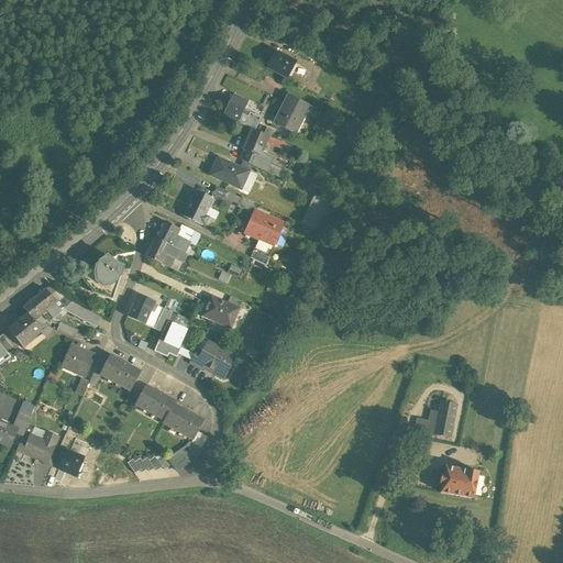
[(275,52),(267,67),(287,78),(295,63),(275,52)]
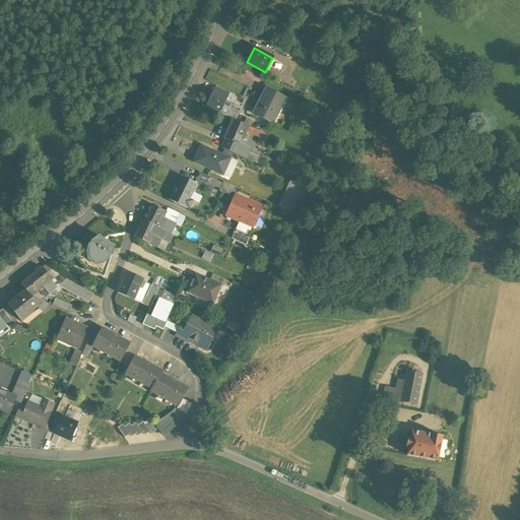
[(229,95),(215,89),(207,107),(220,113),(222,108),(229,95)]
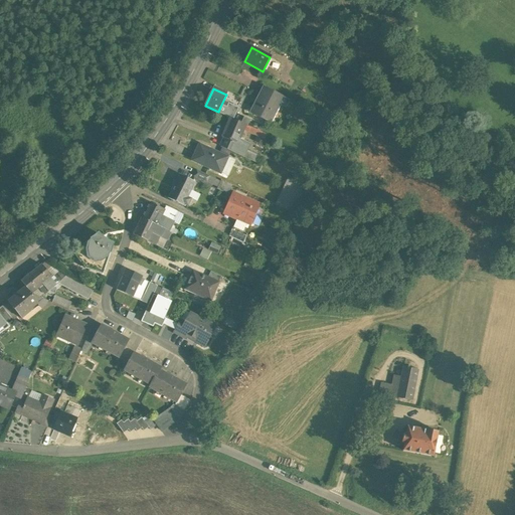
[(264,89),(251,114),(269,123),(282,98),(264,89)]
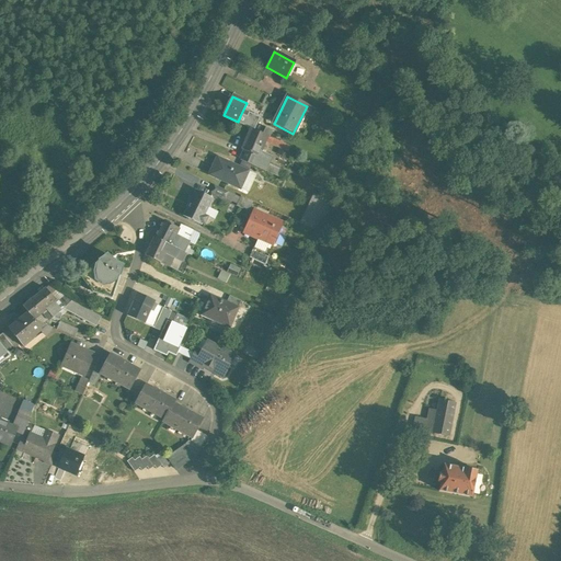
[(262,126),(240,116),(238,122),(237,123),(250,129),(259,133),(262,126)]
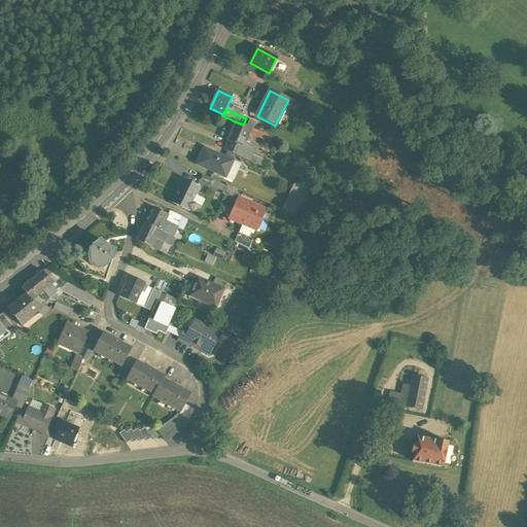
[(243,125),(235,121),(226,140),(232,143),(245,148),(247,144),(245,143),(250,132),(252,133),(253,130),(243,125)]
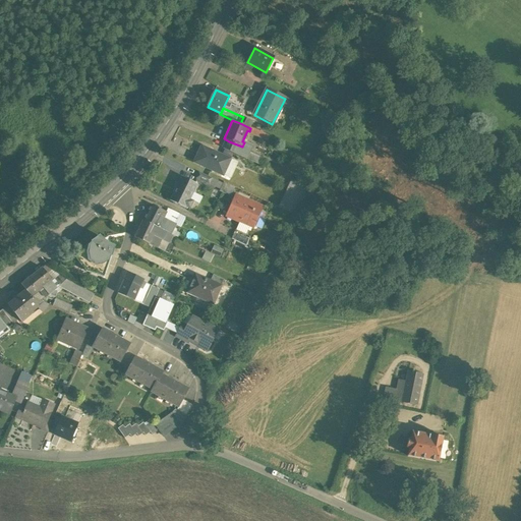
[(273,138),(250,128),(249,131),(248,133),(271,142),(273,138)]
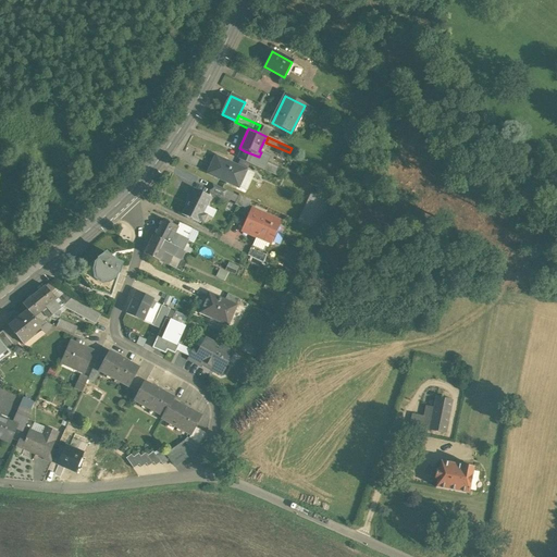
[(259,157),(245,151),(240,160),(249,164),(256,166),(260,158),(259,157)]
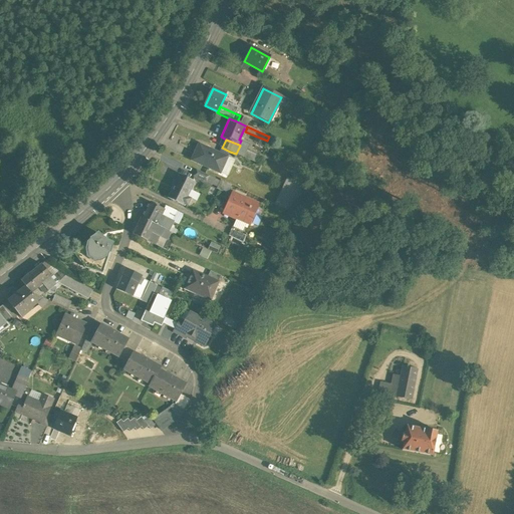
[(222,148),(219,153),(199,144),(191,161),(208,168),(209,167),(227,176),(234,160),(227,157),(230,152),(222,148)]
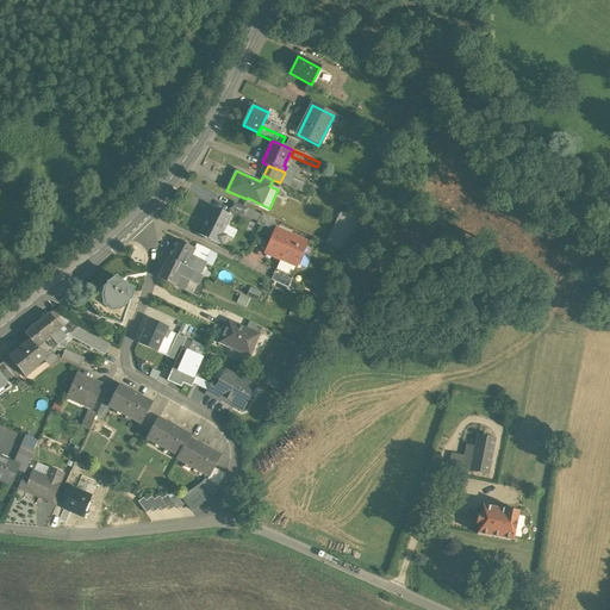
[(306,193),(309,185),(293,180),(290,188),(306,193)]
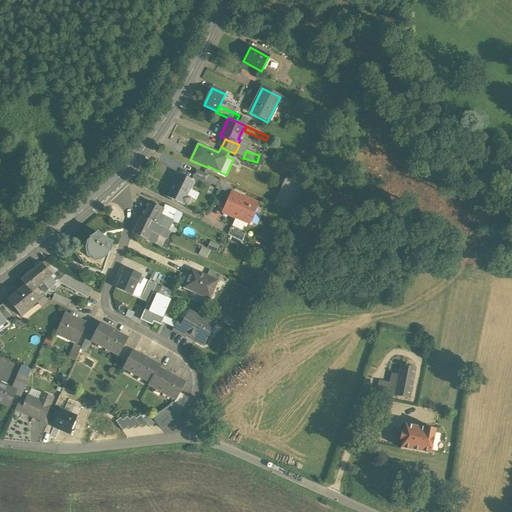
[(208,175),(195,170),(193,176),(205,181),(208,175)]
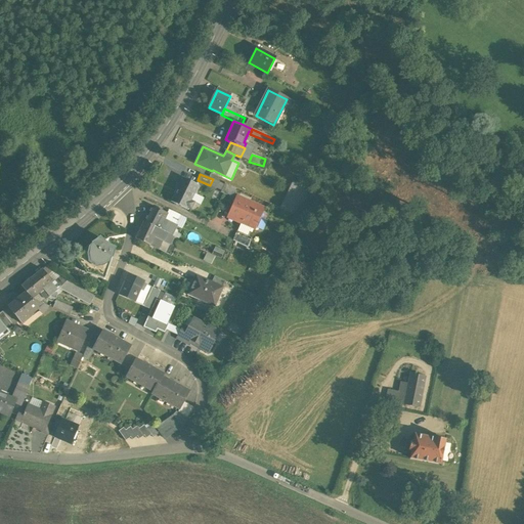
[(199,185),(183,178),(171,202),(186,209),(187,208),(191,210),(194,203),(191,201),(199,185)]
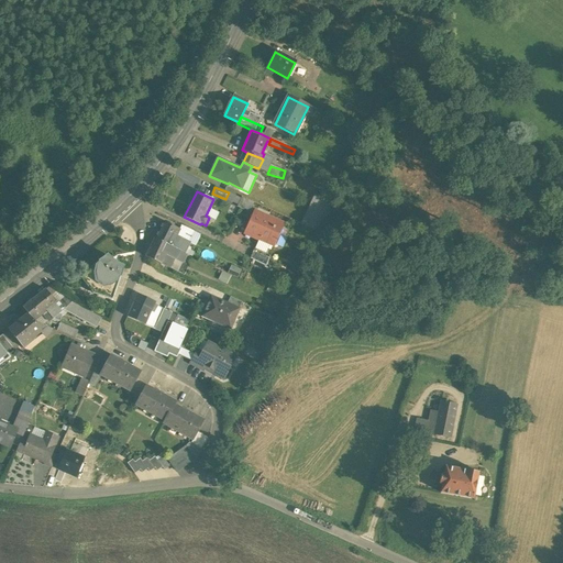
[(315,196),(301,224),(302,224),(311,229),(312,229),(321,233),(322,234),(322,233),(335,206),(315,196)]
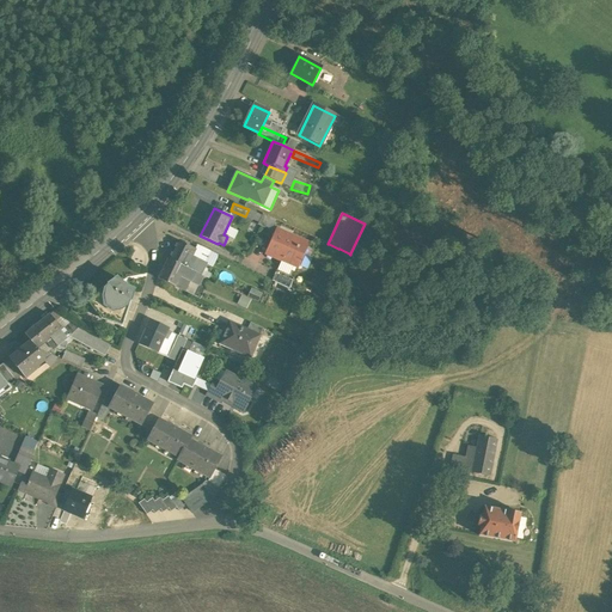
[(291,239),(276,232),(277,230),(276,230),(264,254),(280,261),(281,261),(298,268),(308,245),(292,237),(291,239)]
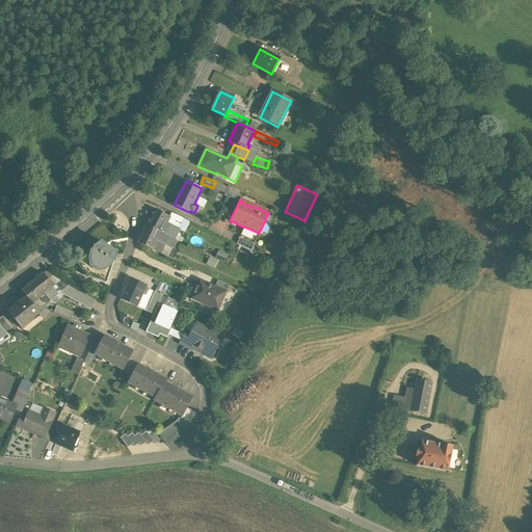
[(169,216),(155,210),(155,209),(154,209),(145,224),(160,233),(162,233),(166,223),(169,218),(170,216),(169,216)]
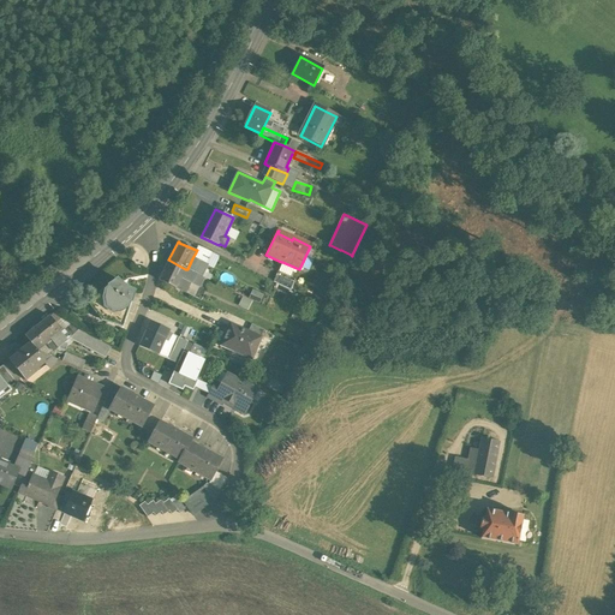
[(212,252),(198,246),(197,248),(197,250),(196,252),(192,258),(206,264),(212,252)]
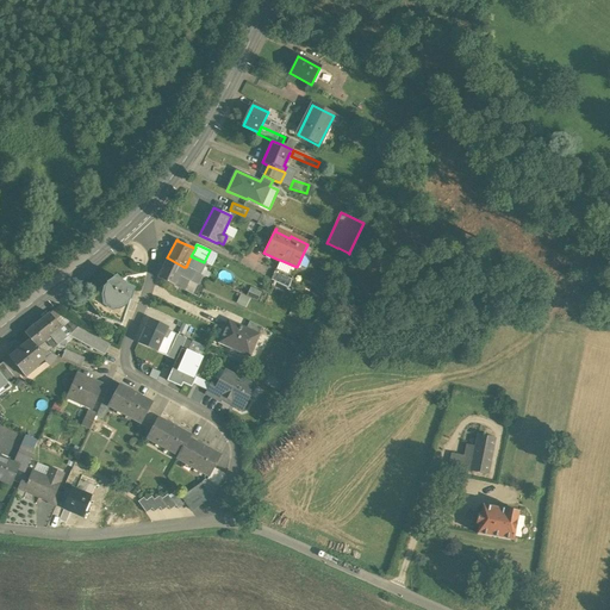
[(204,262),(191,256),(186,267),(194,272),(201,275),(205,267),(206,265),(204,262)]
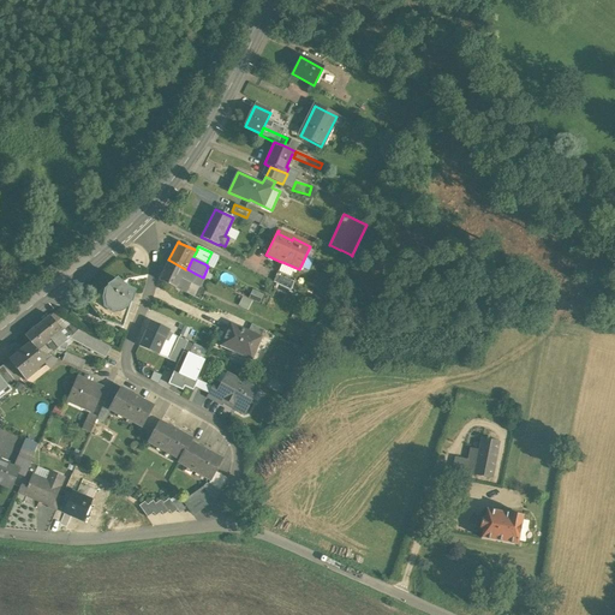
[(185,269),(168,260),(159,280),(175,288),(180,279),(185,269)]
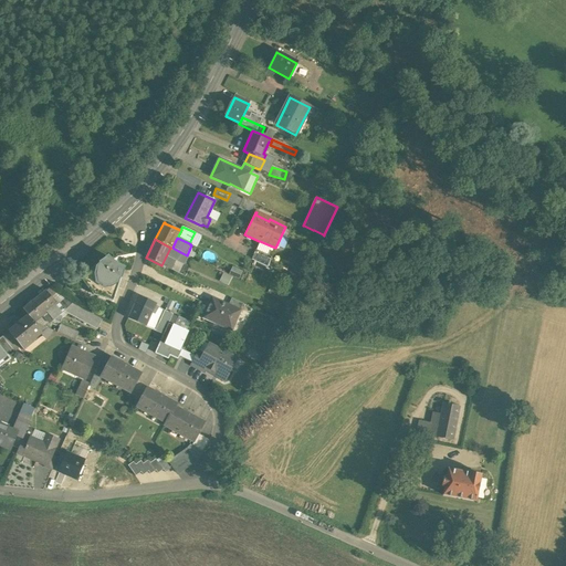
[(53,248),(50,242),(43,248),(46,252),(53,248)]
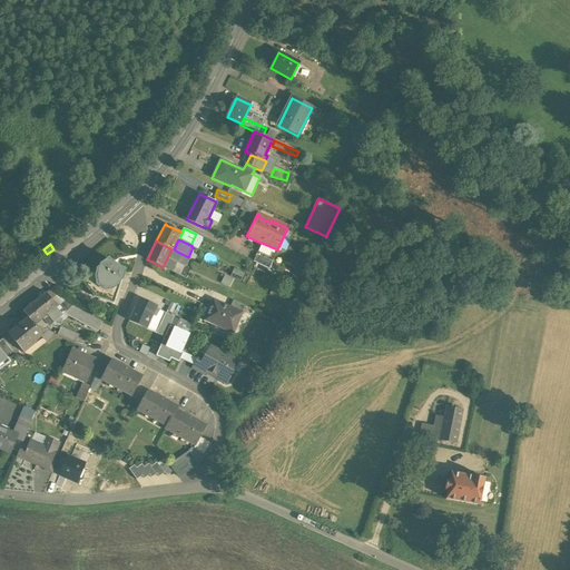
[(174,249),(172,249),(167,258),(175,262),(177,263),(182,254),(174,249)]
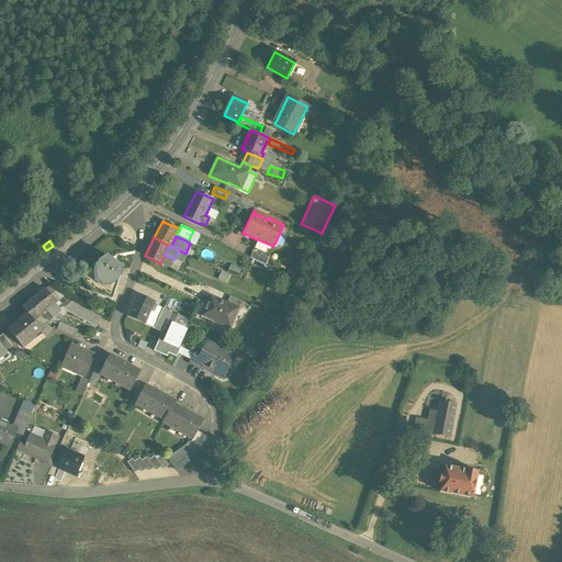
[(186,254),(179,250),(175,259),(181,262),(186,254)]
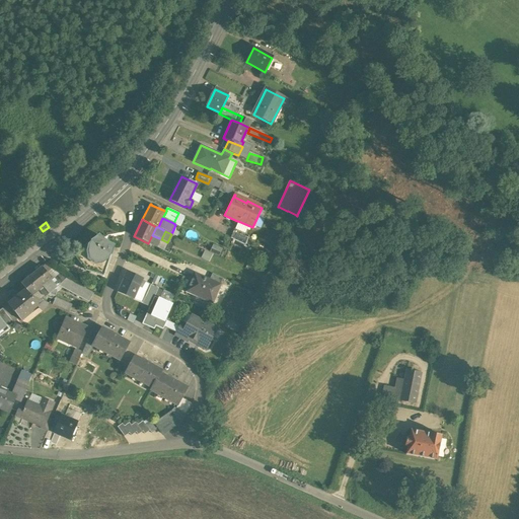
[(248,238),(233,232),(230,238),(244,245),(248,238)]
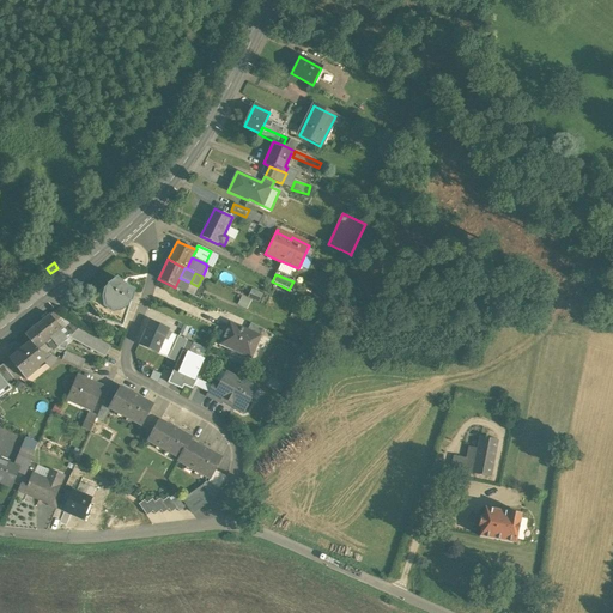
[(188,281),(180,278),(175,287),(183,291),(188,281)]
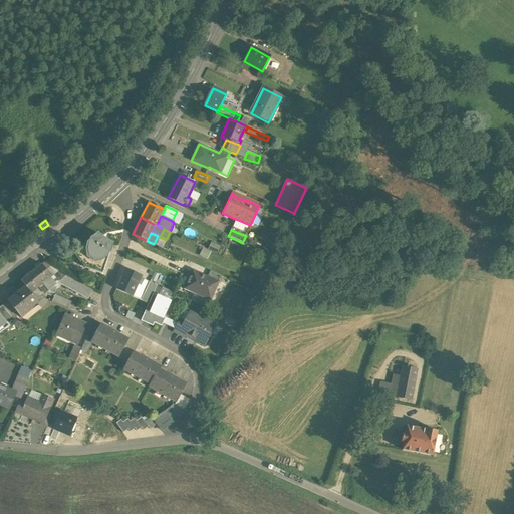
[(100,237),(97,235),(74,254),(85,267),(101,273),(110,244),(107,242),(109,240),(101,235),(100,237)]
